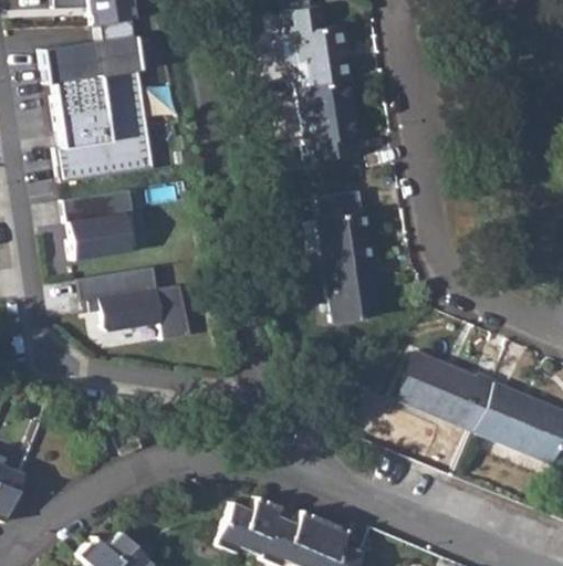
[(296,87),(347,81),(340,27),(325,29),(322,8),(310,9),(308,0),(280,0),(285,34),(278,35),(274,38),(272,43),(272,49),(273,58),(275,61),(282,66),(285,90),(296,87)]
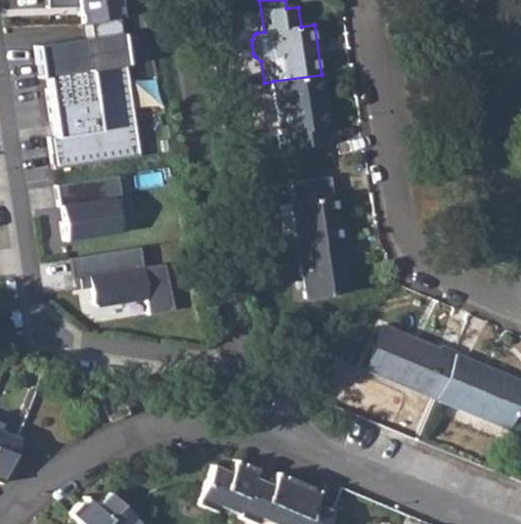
[(39,62),(41,78),(46,77),(51,111),(133,98),(125,49),(120,17),(91,22),(93,36),(36,45),(39,62)]
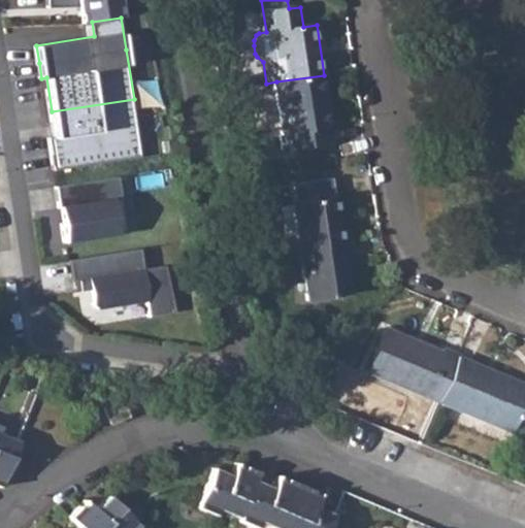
[(324,75),(276,81),(284,134),(281,135),(283,151),(331,144),(329,129),(332,128),(324,75)]
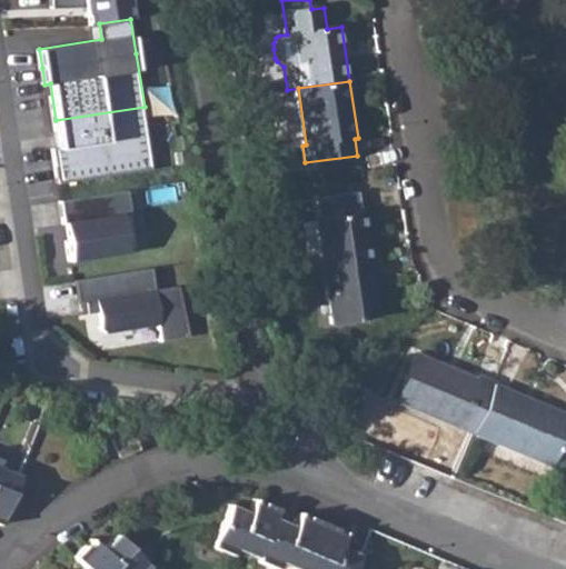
[(57,163),(60,182),(155,168),(149,135),(145,107),(56,120),(60,147),(55,148),(57,163)]
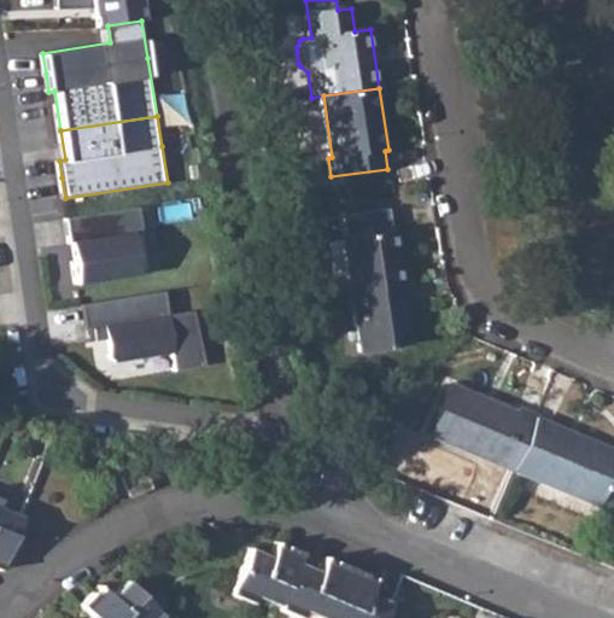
[(138,207),(65,219),(69,242),(76,240),(79,260),(71,261),(76,284),(148,272),(144,240),(138,207)]
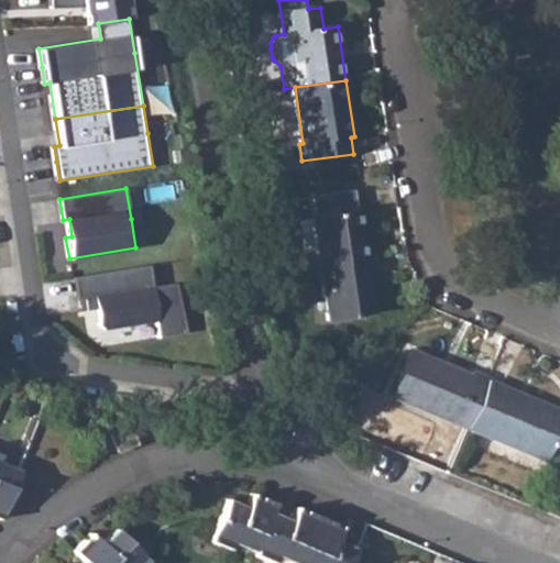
[(315,217),(322,267),(326,267),(374,260),(372,242),(364,242),(360,210),(315,217)]
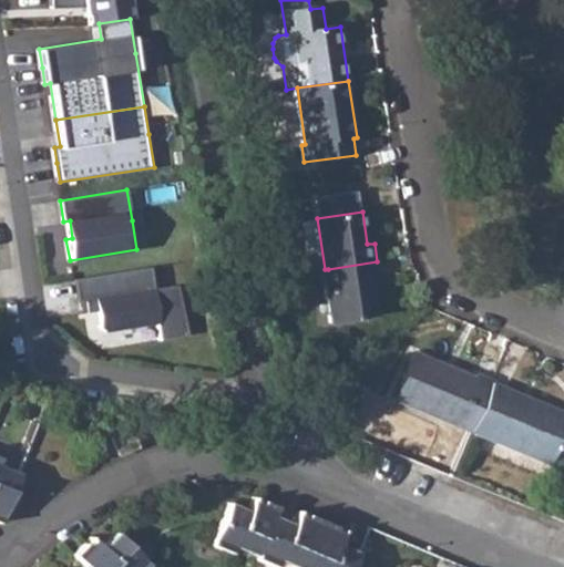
[(328,269),(325,269),(334,326),(379,319),(372,279),(379,278),(377,261),(328,269)]
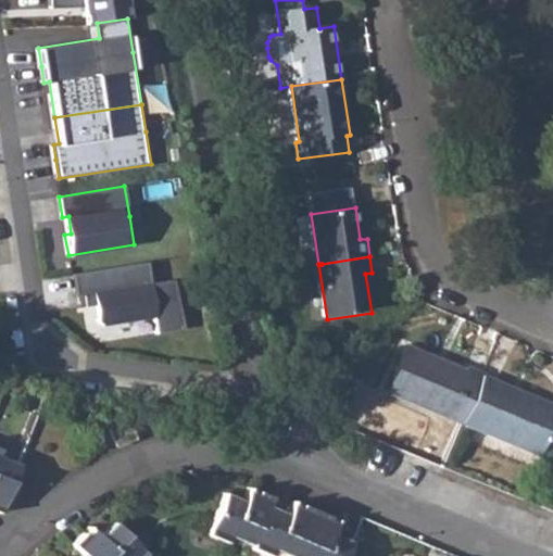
[(152,261),(73,274),(76,297),(84,295),(86,306),(97,305),(99,320),(105,325),(156,317),(159,333),(187,329),(181,294),(179,279),(155,282),(152,261)]
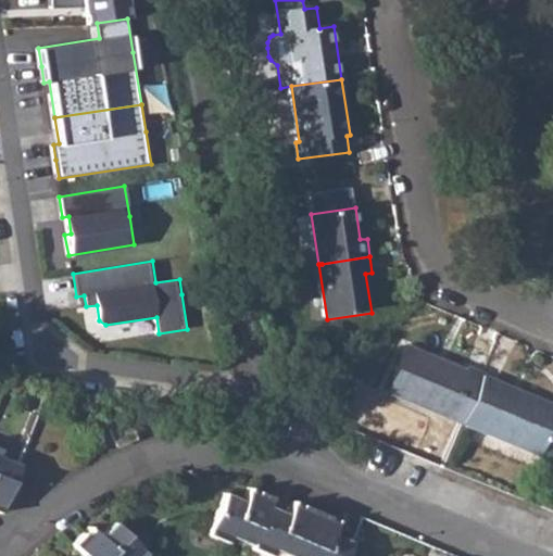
[(387,391),(463,422),(482,377),(485,374),(468,367),(466,370),(405,345),(387,391)]
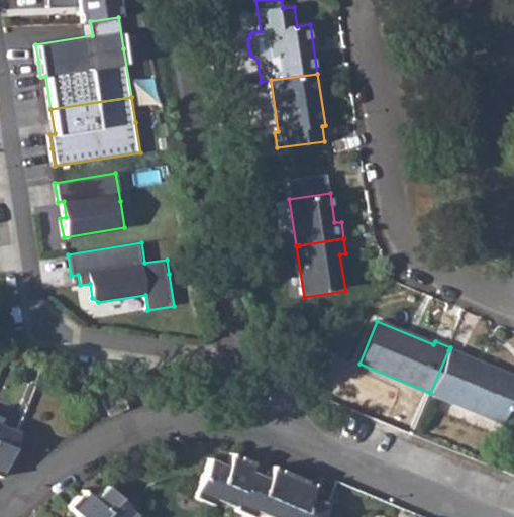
[(513,378),(448,350),(430,393),(503,424),(513,396),(513,378)]
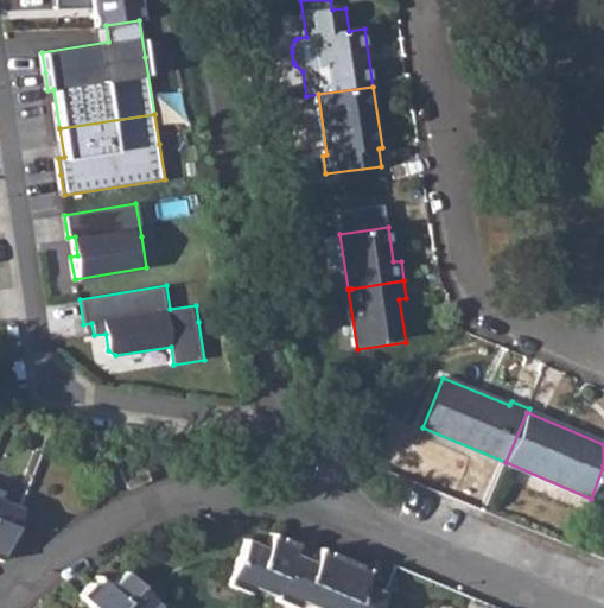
[(0,561),(0,562),(21,508),(0,500),(0,561)]
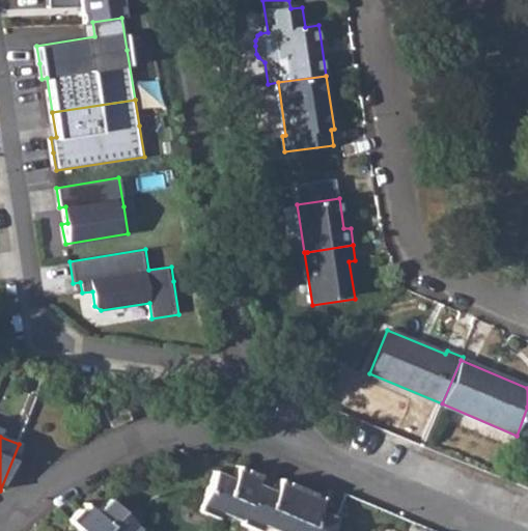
[(221,511),(242,521),(258,482),(261,474),(239,466),(233,478),(216,471),(199,509),(219,518),(221,511)]
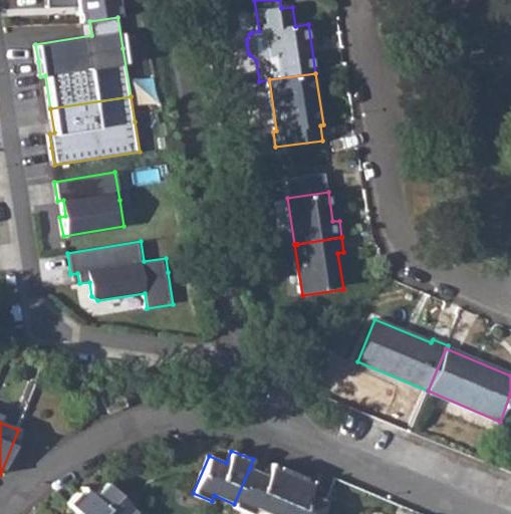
[(234,504),(233,505),(251,513),(253,508),(268,513),(274,513),(293,472),(280,467),(278,470),(273,467),(274,464),(272,464),(267,474),(250,467),(234,504)]
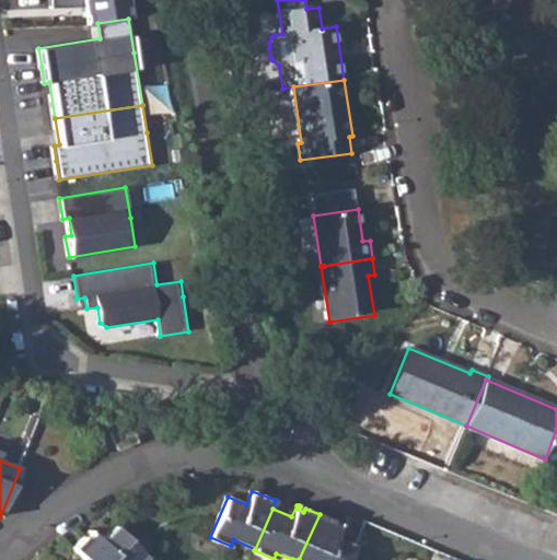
[(320,514),(299,559),(348,559),(355,545),(337,536),(343,525),(339,523),(338,526),(334,524),(335,520),(320,514)]
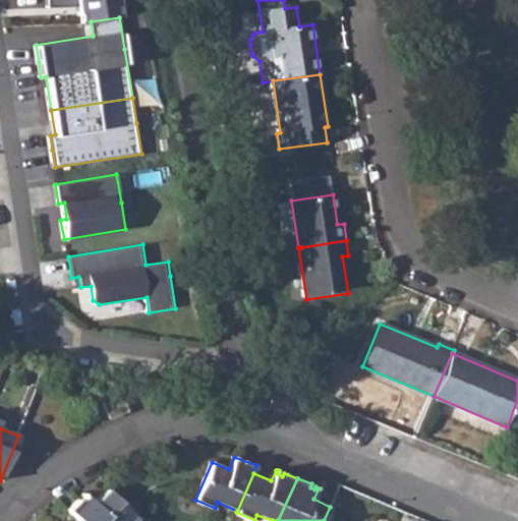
[(80,499),(70,509),(78,517),(81,520),(136,520),(139,519),(109,486),(95,501),(87,493),(84,496),(87,498),(82,502),(80,499)]
